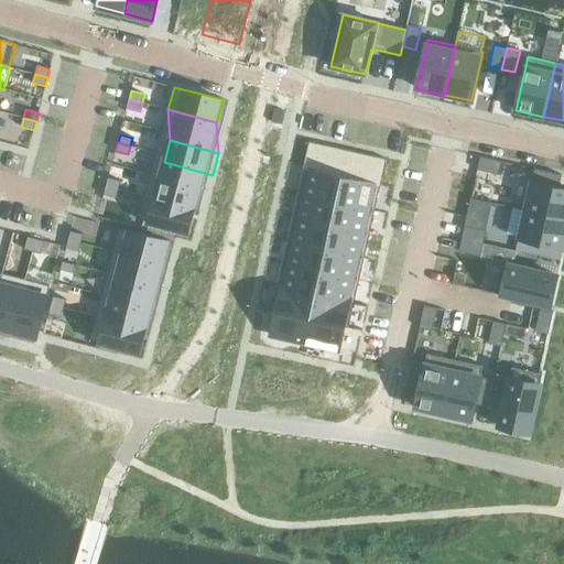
[(310,142),(303,170),(308,171),(342,179),(375,186),(380,187),(387,160),(310,142)]
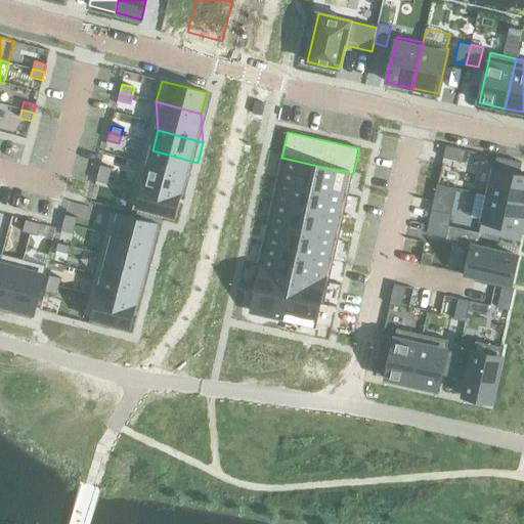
[(446,146),(443,158),(464,163),(467,150),(446,146)]
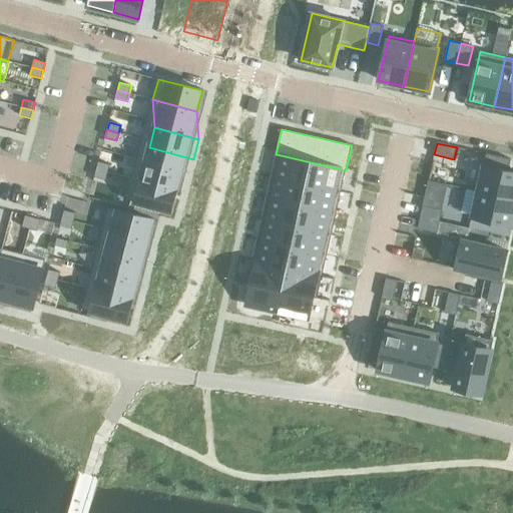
[(149,147),(136,158),(181,170),(193,159),(149,147)]
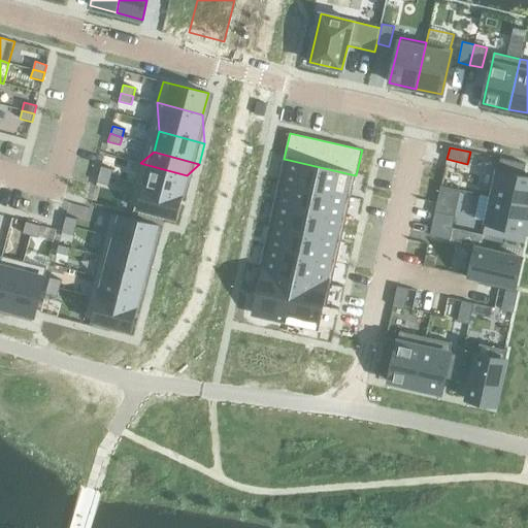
[(500,159),(492,197),(527,204),(527,176),(523,176),(526,164),(500,159)]
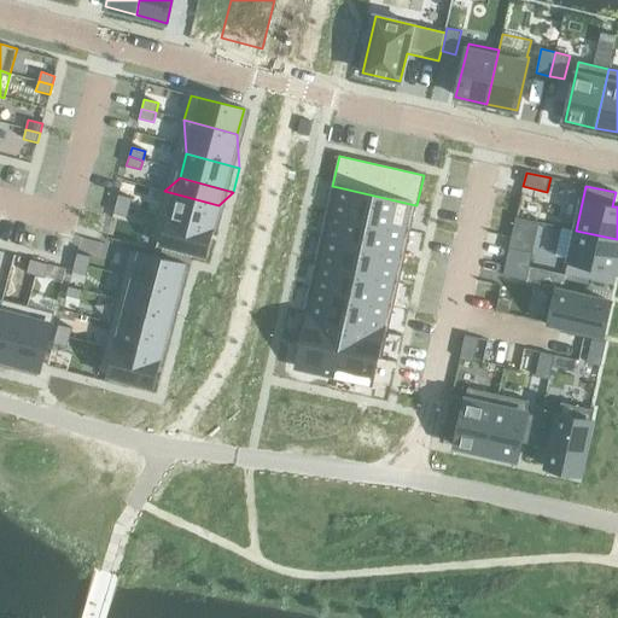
[(338,187),(332,214),(368,221),(374,196),(338,187)]
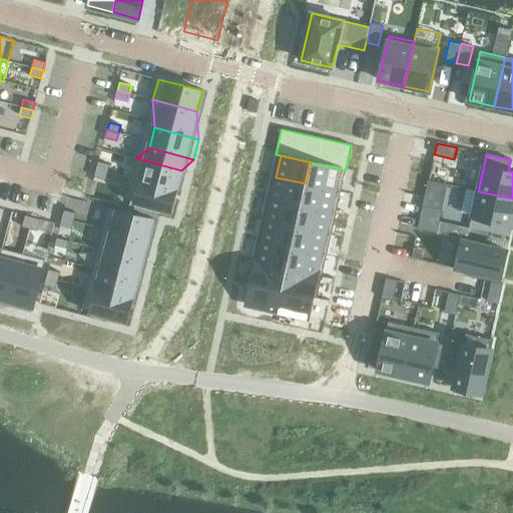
[(136,158),(131,178),(175,190),(181,170),(136,158)]
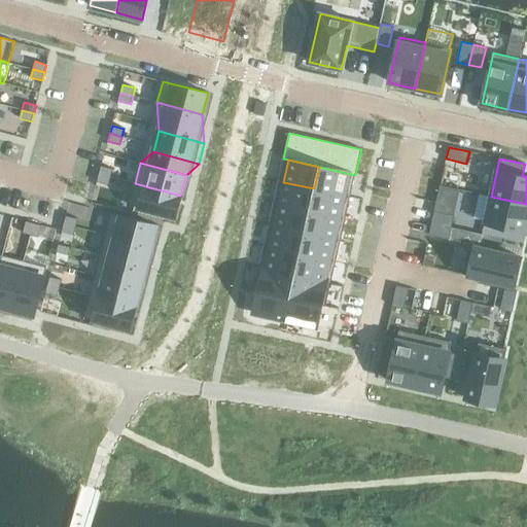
[(101,166),(99,174),(111,177),(113,169),(101,166)]
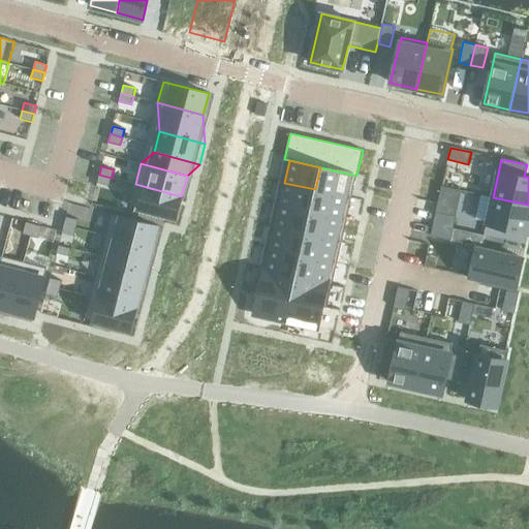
[(320,167),(315,189),(347,196),(351,175),(320,167)]
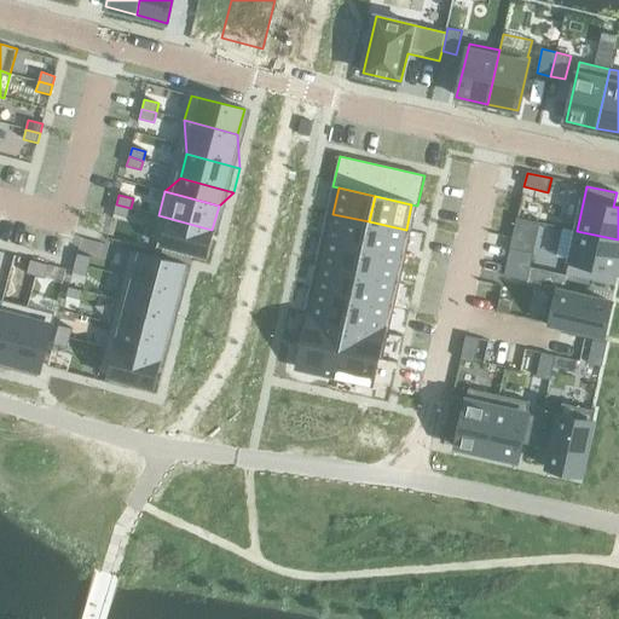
[(116,204),(114,214),(128,218),(131,208),(116,204)]
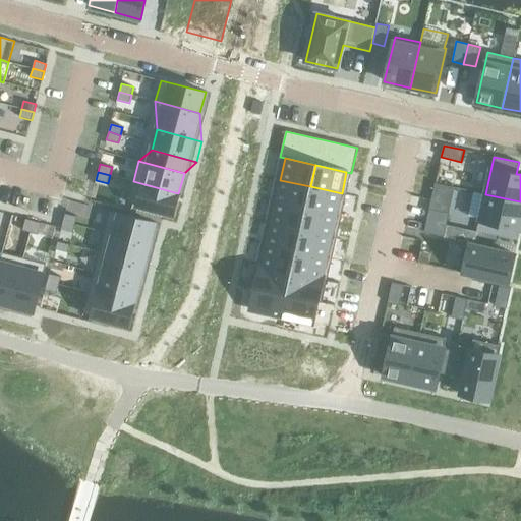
[(280,180),(275,201),(306,208),(310,186),(280,180)]
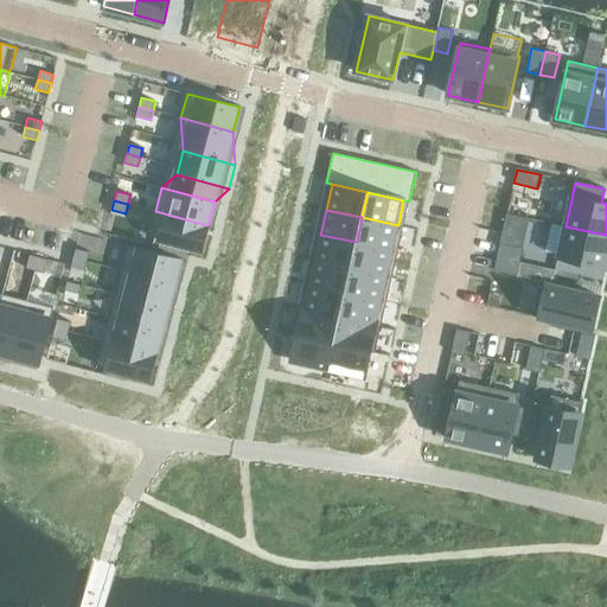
[(155,211),(149,236),(202,250),(208,225),(155,211)]
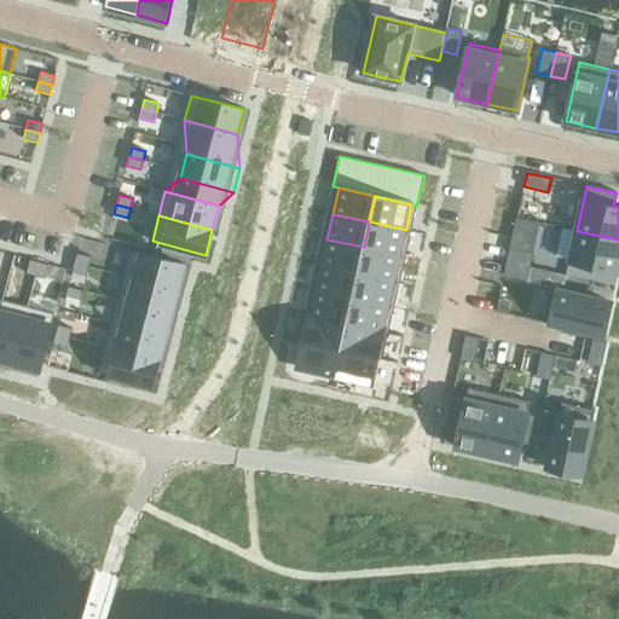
[(369,221),(364,247),(400,255),(406,230),(369,221)]
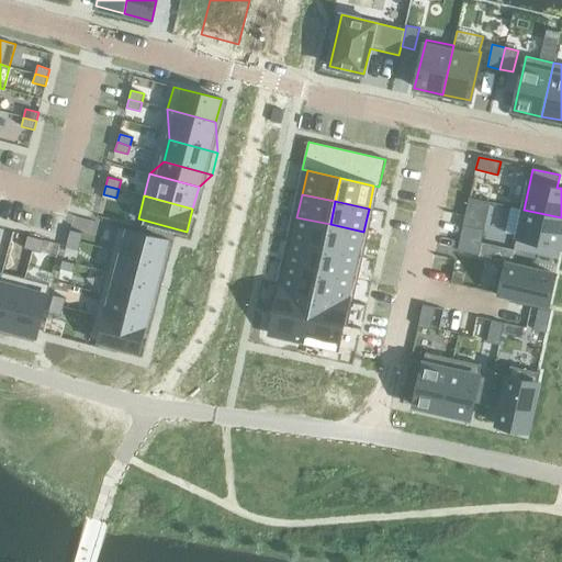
[(561,217),(524,210),(517,237),(561,247),(561,242),(561,217)]
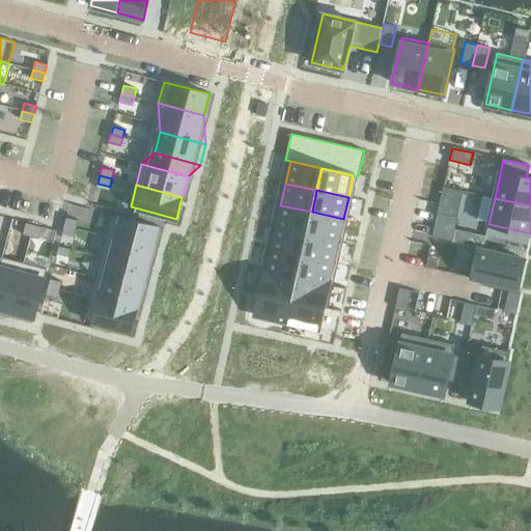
[(280,205),(275,227),(307,233),(312,212),(280,205)]
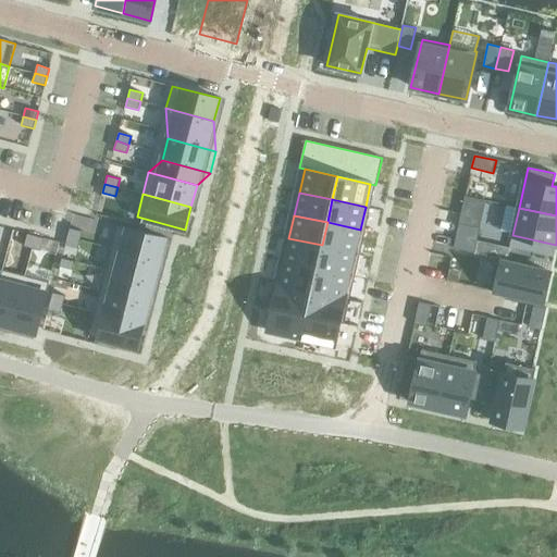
[(327,222),(322,245),(355,252),(360,230),(327,222)]
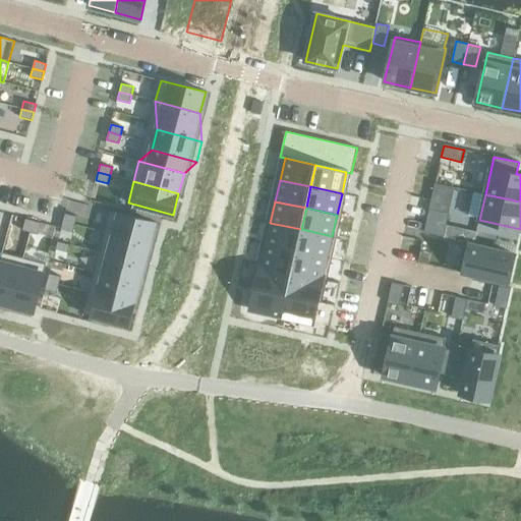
[(429,209),(426,221),(447,225),(449,213),(429,209)]
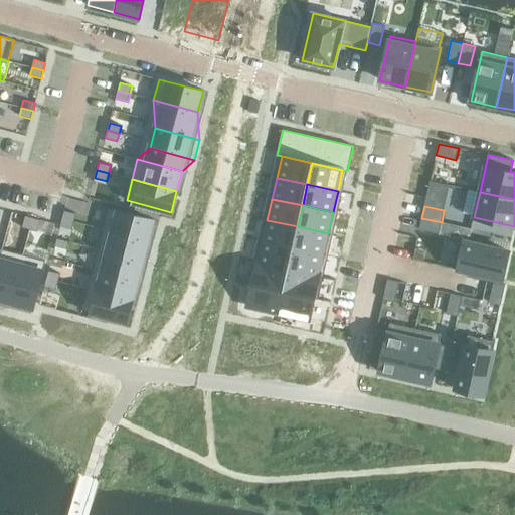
[(109,208),(104,229),(148,241),(153,220),(109,208)]
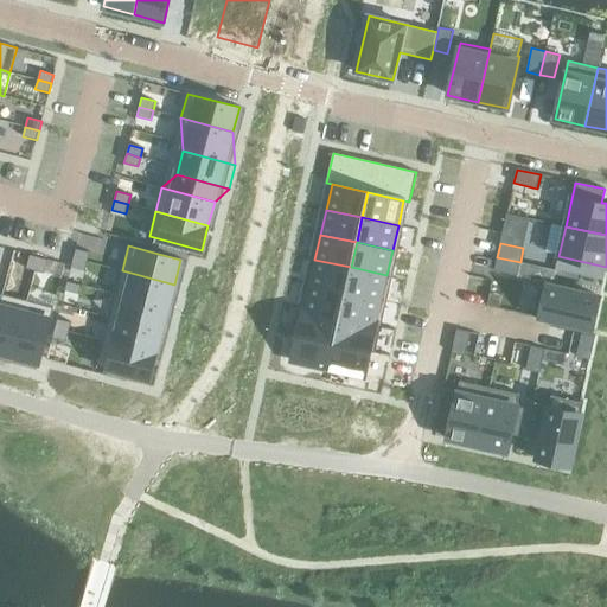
[(76,248),(74,257),(88,262),(90,253),(76,248)]
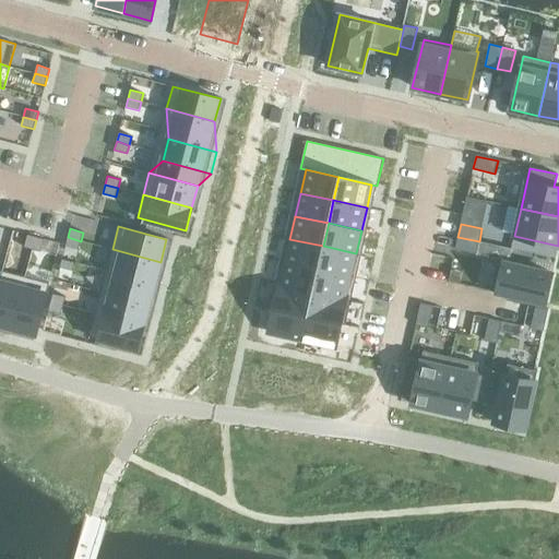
[(27,235),(24,247),(33,250),(36,237),(27,235)]
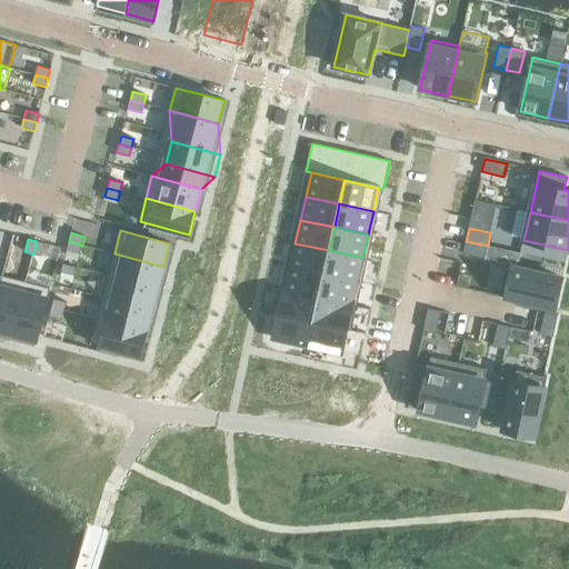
[(37,241),(33,255),(42,257),(46,243),(37,241)]
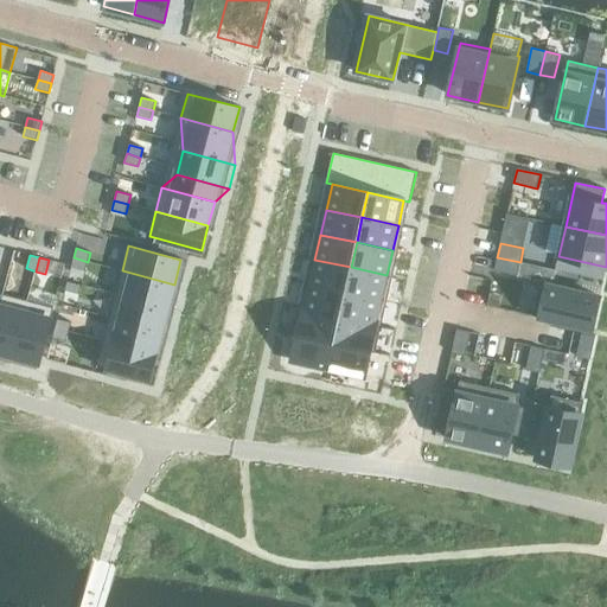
[(74,257),(71,267),(85,270),(88,262),(74,257)]
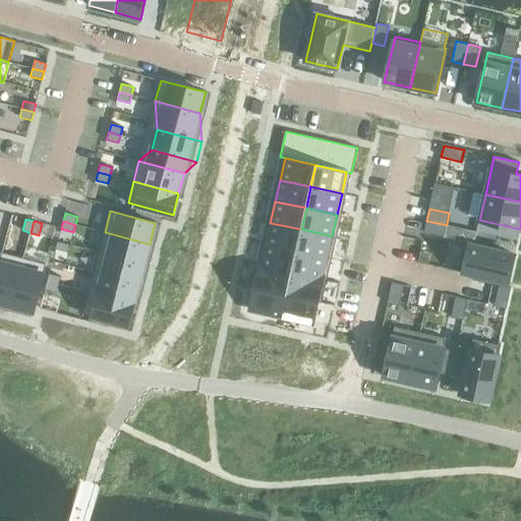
[(426,221),(424,232),(444,237),(447,226),(447,225),(426,221)]
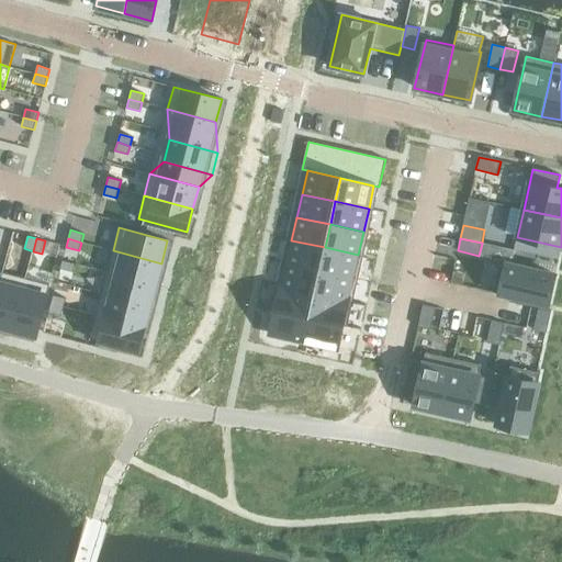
[(291,240),(287,263),(319,270),(325,247),(291,240)]
